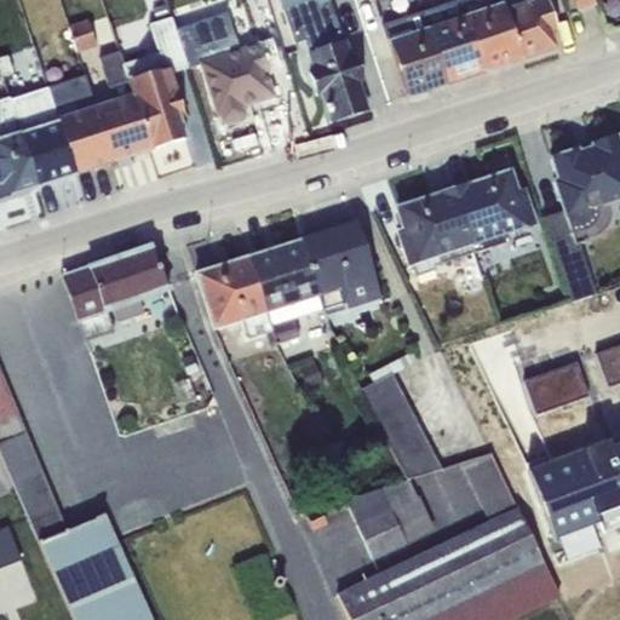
[(308,53),(343,42),(328,0),(279,0),(294,45),(304,41),(308,53)]
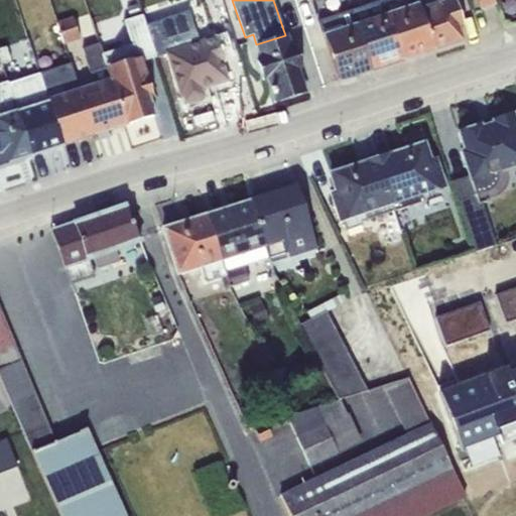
[(382,0),(381,0),(351,10),(371,71),(402,60),(382,0)]
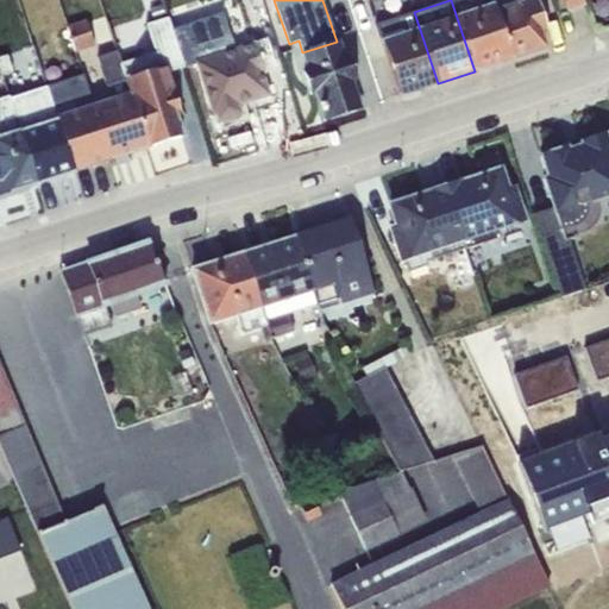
[(451,0),(475,71),(512,60),(494,4),(473,11),(470,0),(451,0)]
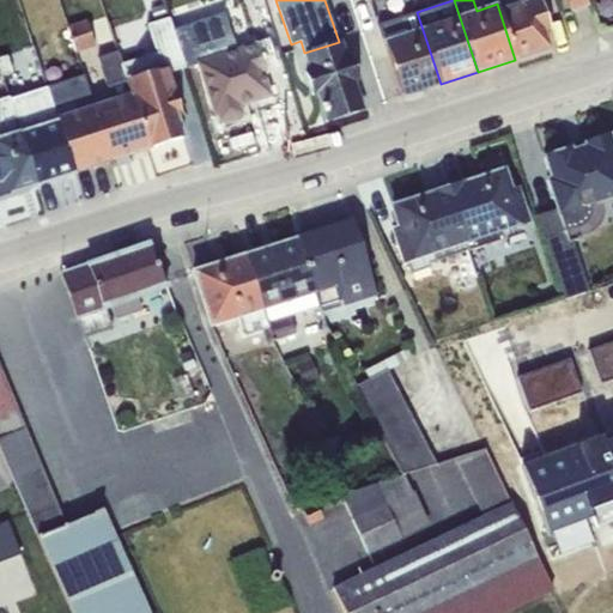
[(495,0),(497,4),(515,60),(548,48),(544,34),(550,32),(538,0),(495,0)]
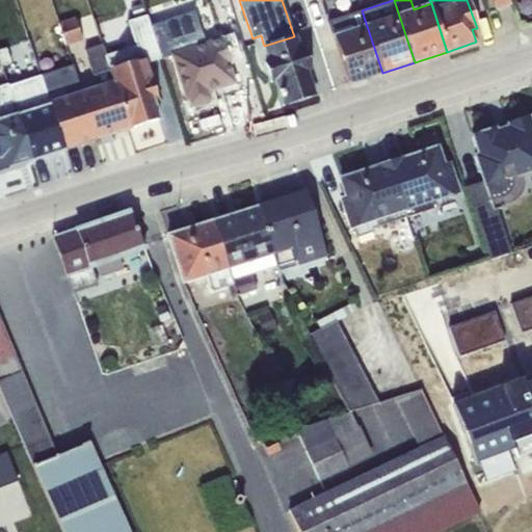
[(161,59),(171,56),(186,100),(188,99),(190,105),(195,107),(208,103),(210,99),(208,92),(235,83),(229,64),(233,63),(223,35),(206,42),(195,10),(150,25),(161,59)]
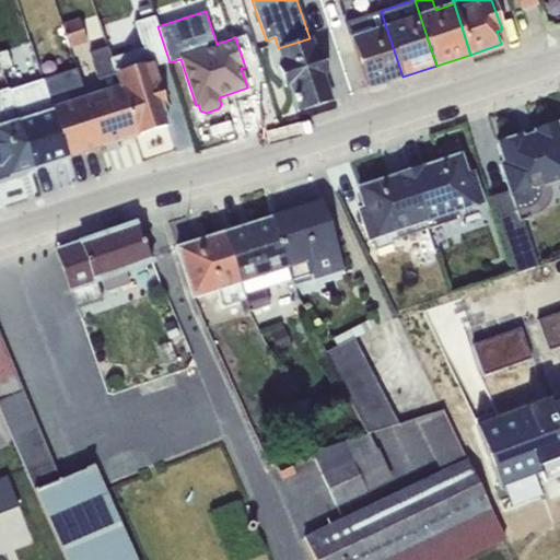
[(368,89),(403,77),(381,11),(346,22),(368,89)]
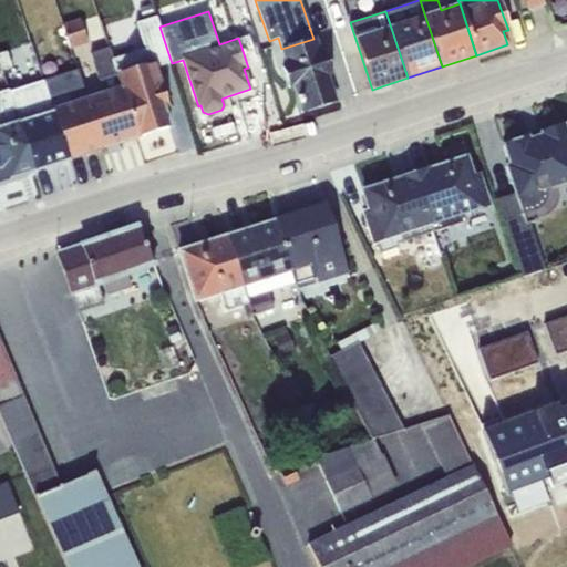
[(111,58),(137,137),(169,127),(164,111),(172,109),(171,104),(166,105),(161,83),(163,82),(158,68),(172,63),(160,27),(156,14),(136,21),(144,48),(111,58)]
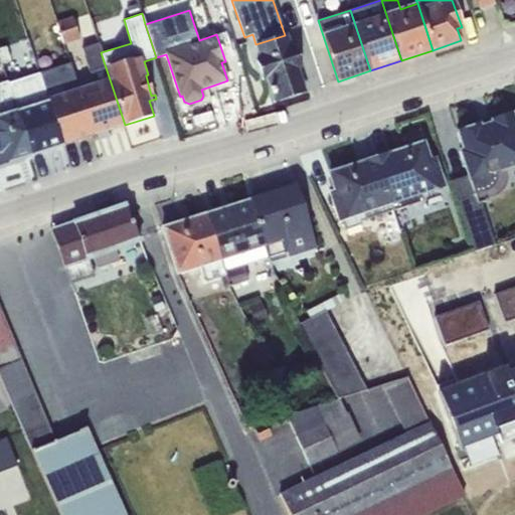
[(71,17),(56,22),(63,45),(79,39),(71,17)]
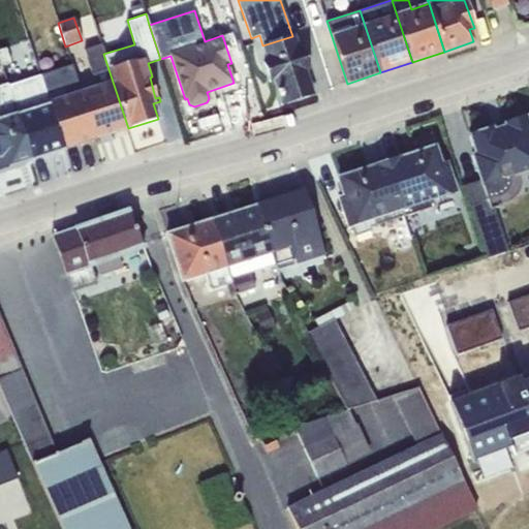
[(262,45),(260,47),(266,60),(263,61),(270,81),(275,79),(283,104),(312,95),(304,69),(309,67),(303,49),(300,50),(294,35),(292,36),(262,45)]
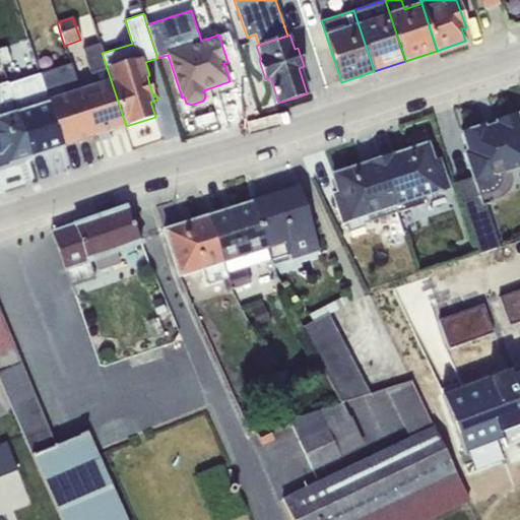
[(79,89),(94,136),(95,136),(98,142),(112,137),(110,131),(126,126),(102,53),(100,44),(83,50),(94,84),(79,89)]
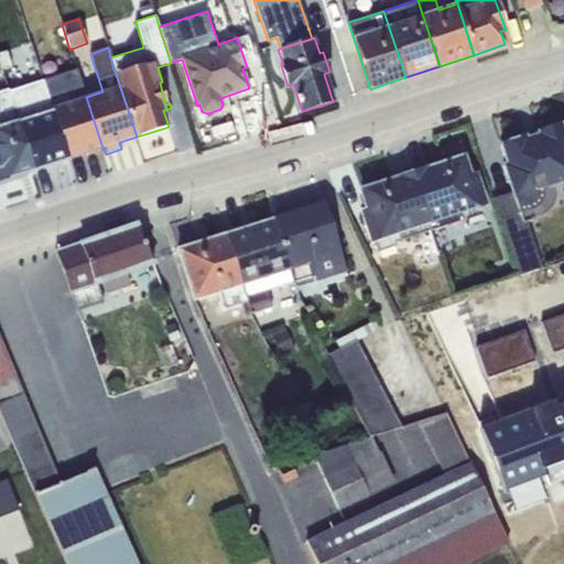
[(43,80),(68,159),(102,148),(86,97),(76,69),(43,80)]
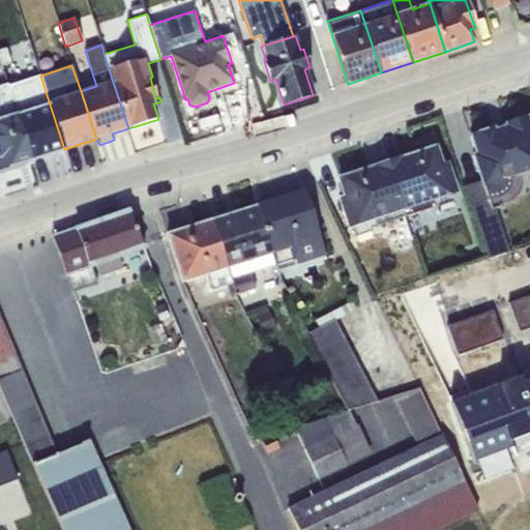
[(8,86),(31,159),(64,149),(40,76),(8,86)]
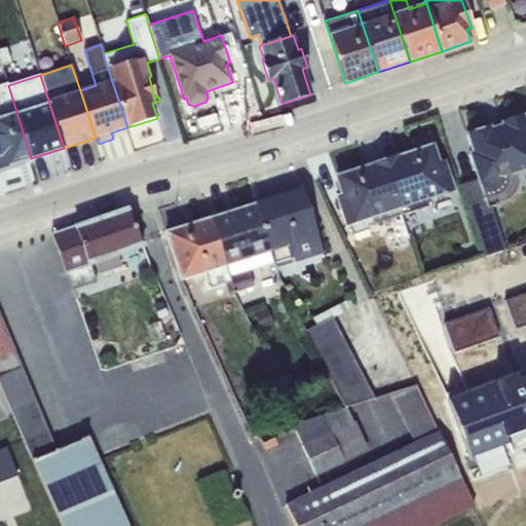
[(7,83),(0,84),(0,167),(31,158),(8,85),(7,83)]
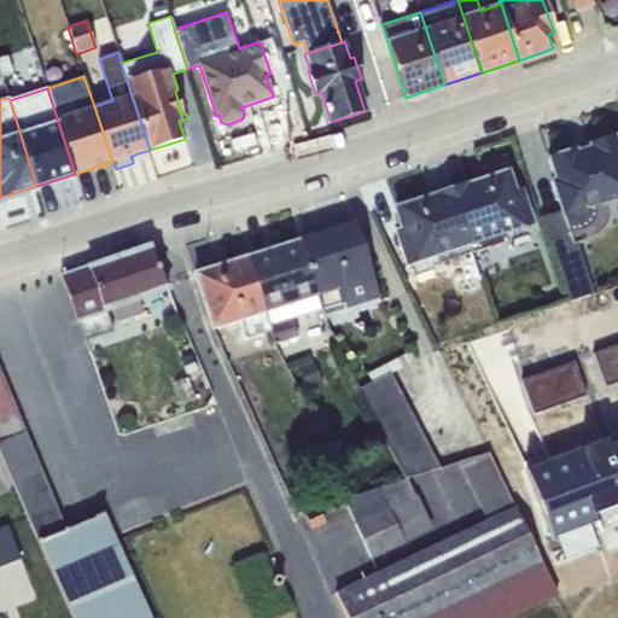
[(548,158),(555,180),(552,181),(561,211),(541,217),(569,299),(593,292),(577,242),(588,239),(594,237),(598,234),(600,232),(605,226),(607,221),(608,216),(608,211),(607,204),(617,200),(617,147),(614,136),(589,145),(590,147),(576,152),(575,150),(548,158)]
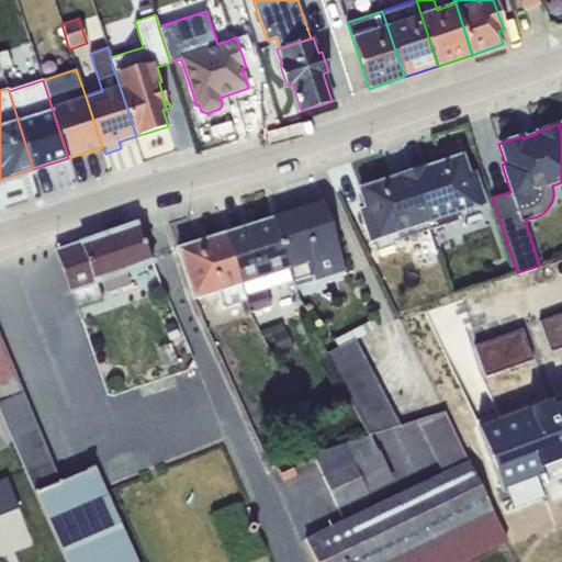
[(461,157),(411,172),(429,229),(458,220),(456,215),(483,206),(473,175),(467,177),(461,157)]
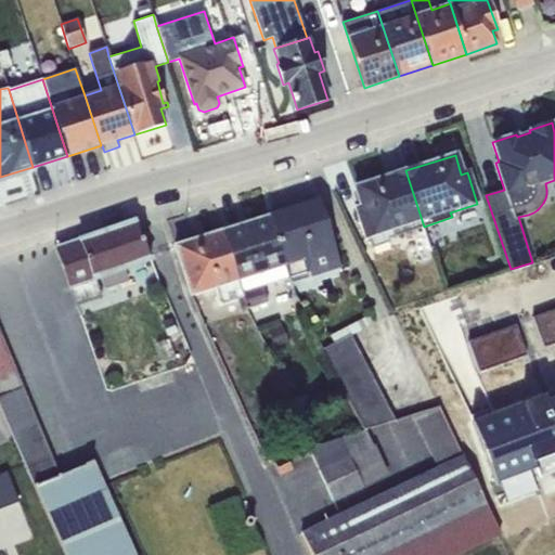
[(424,227),(405,170),(356,188),(362,207),(357,208),(366,240),(369,239),(373,248),(389,244),(387,239),(424,227)]
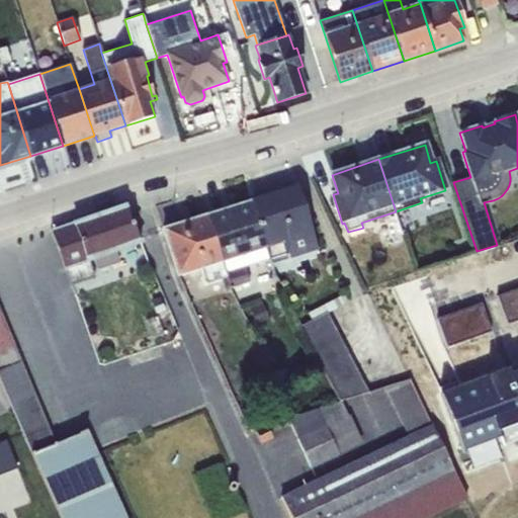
[(318,251),(297,187),(251,202),(269,261),(271,266),(318,251)]
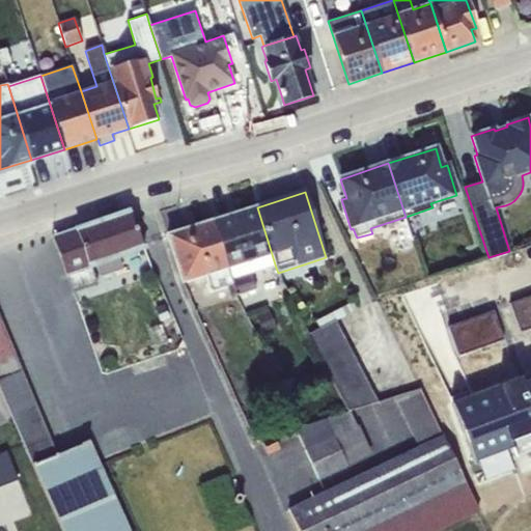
[(276,268),(257,207),(212,221),(233,284),(236,296),(256,290),(252,275),(276,268)]
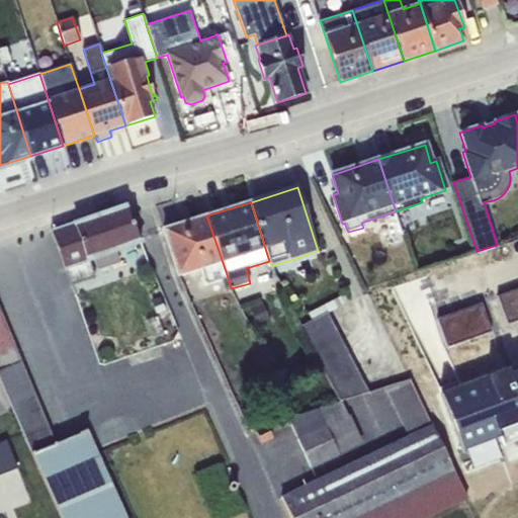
[(124,205),(51,231),(70,286),(95,278),(90,262),(139,245),(124,205)]
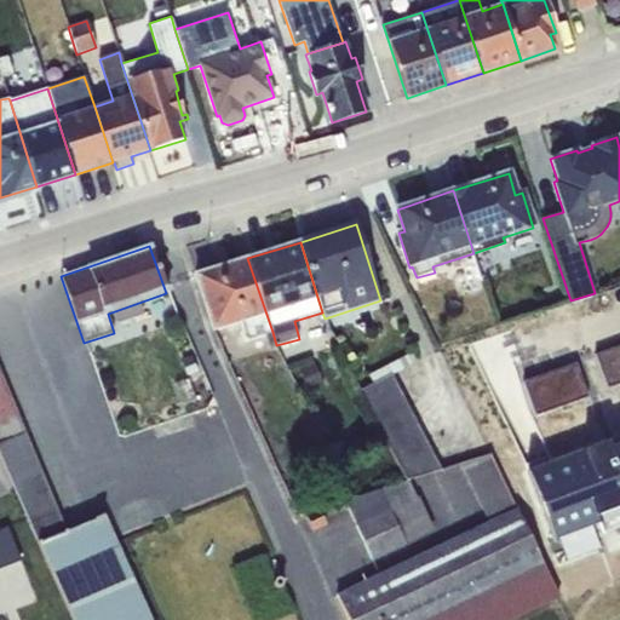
[(247,258),(196,275),(213,332),(242,322),(248,340),(273,332),(247,258)]
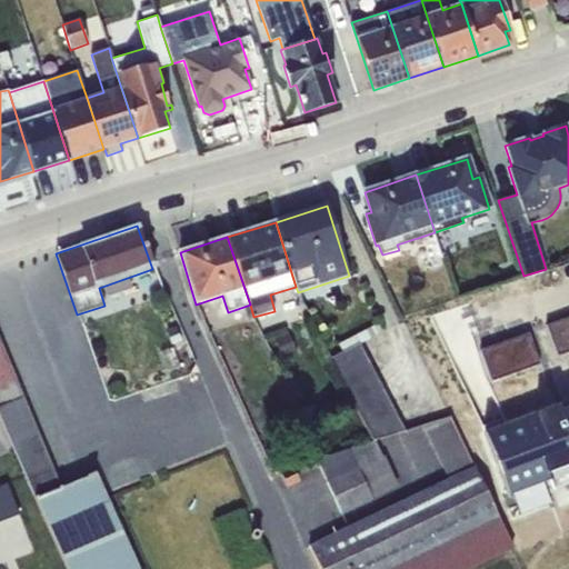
[(568,317),(547,325),(557,356),(568,351),(568,317)]
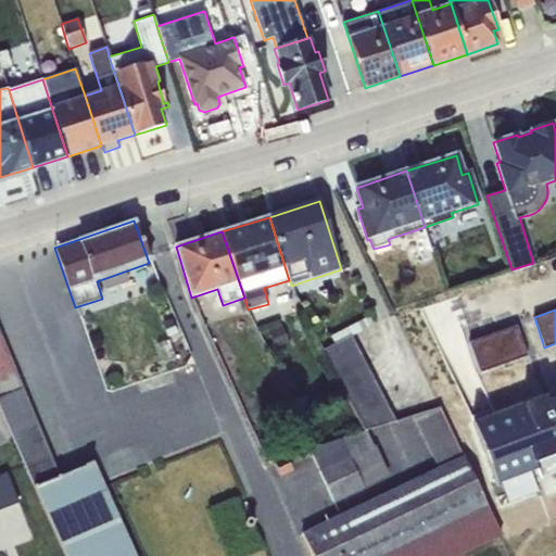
[(364,429),(366,429),(395,420),(352,336),(375,325),(369,316),(330,337),(335,344),(323,350),(364,429)]
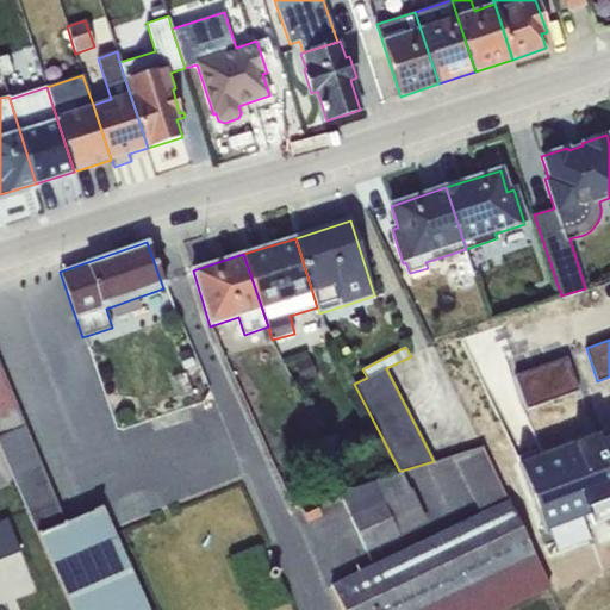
[(567,358),(515,375),(527,409),(578,391),(567,358)]
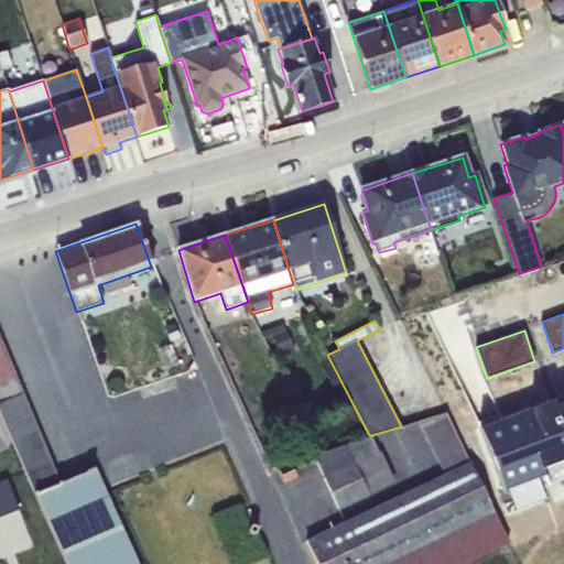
[(138,563),(96,469),(61,485),(0,338),(0,414),(34,494),(65,563),(138,563)]
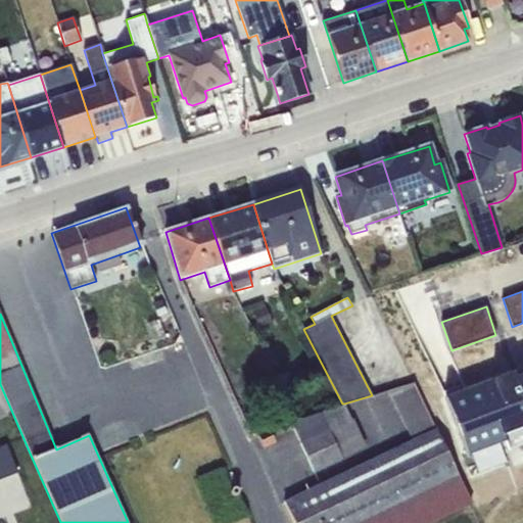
[(522,368),(445,398),(467,456),(502,442),(506,452),(522,444),(522,368)]
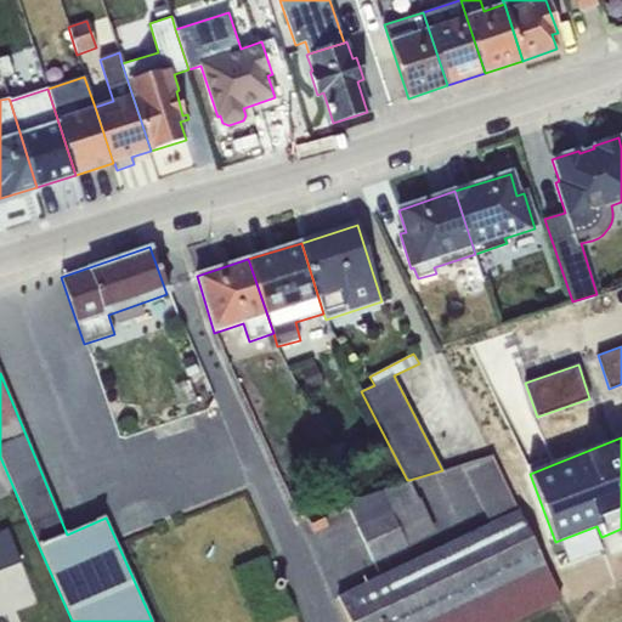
[(491,524),(337,597),(348,621),(425,621),(543,565),(491,454),(461,467),(491,524)]
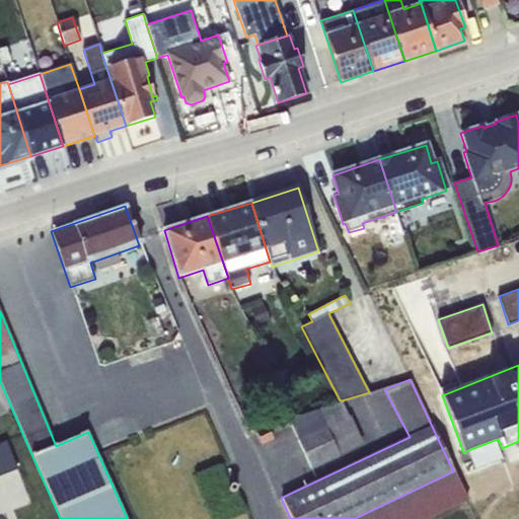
[(289,417),(310,468),(363,443),(351,415),(348,416),(342,400),(340,400),(289,417)]
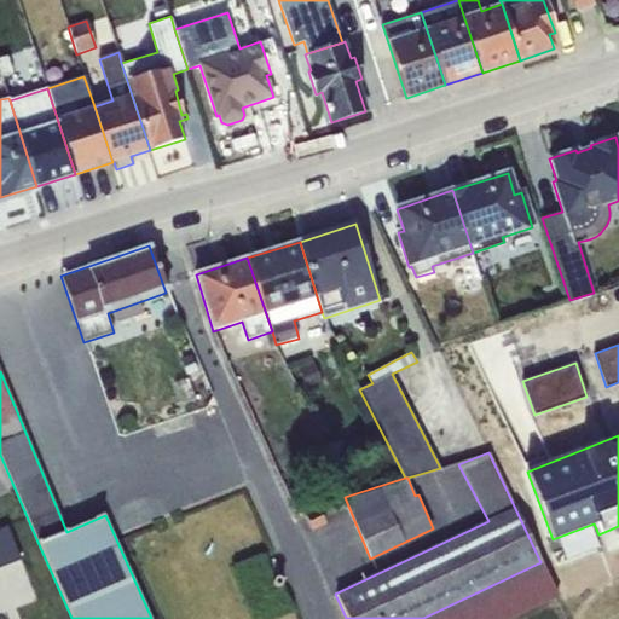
[(7,526),(0,528),(0,567),(21,560),(7,526)]
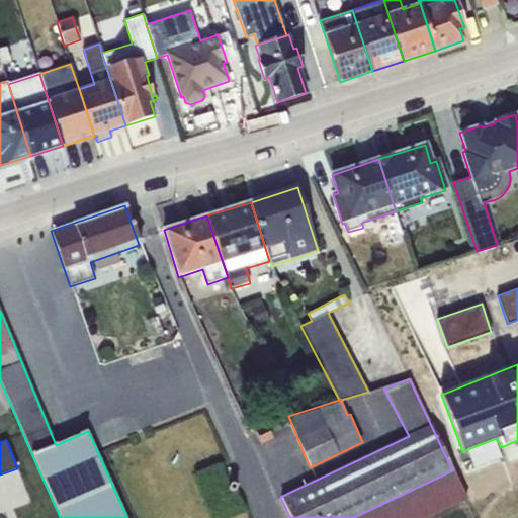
[(428,517),(466,500),(452,470),(354,517),(428,517)]
